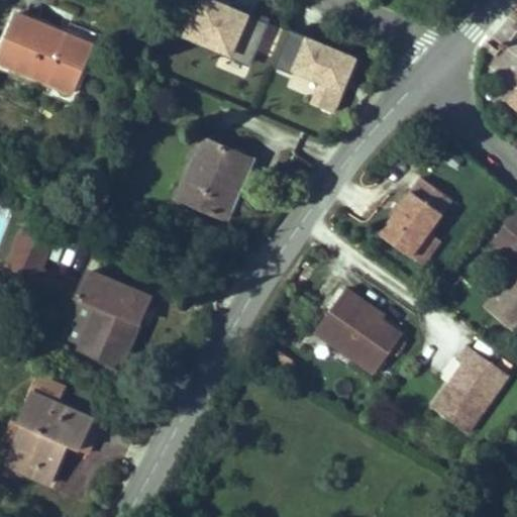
[(199,0),(184,38),(252,67),(271,21),(217,0),(199,0)]
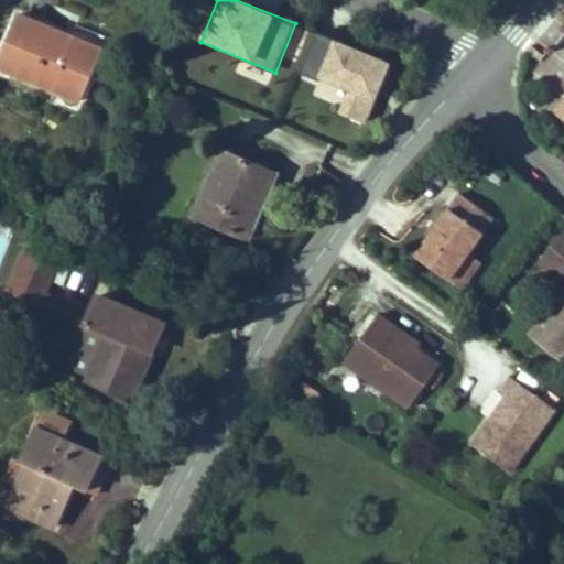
[(0,66),(79,100),(101,50),(20,14),(0,61),(0,66)]
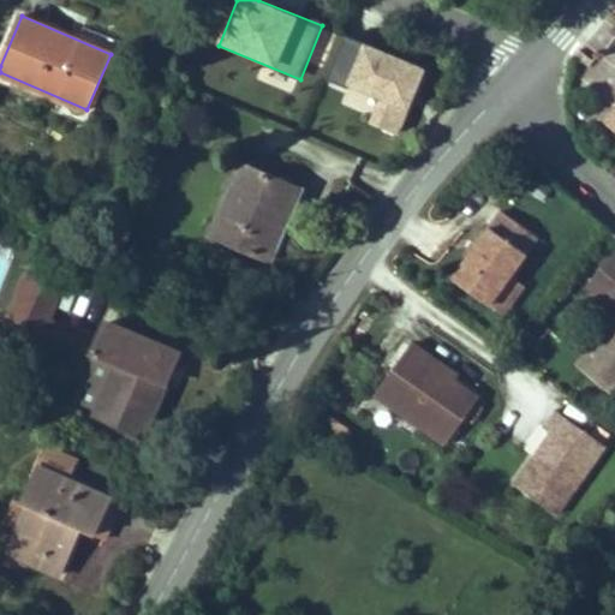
[(402,133),(428,67),(344,35),(324,83),(345,91),(339,109),(402,133)]
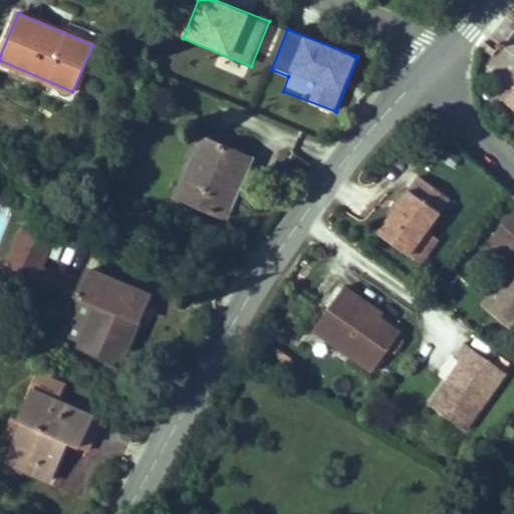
[(244,154),(203,137),(177,195),(227,217),(234,201),(238,192),(230,188),(244,154)]
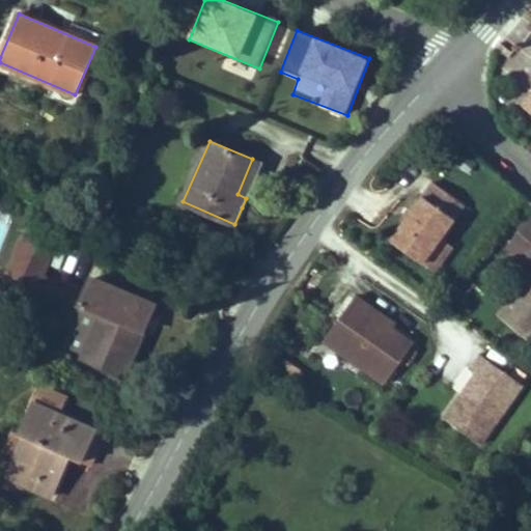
[(238,194),(246,198),(260,163),(252,159),(238,194)]
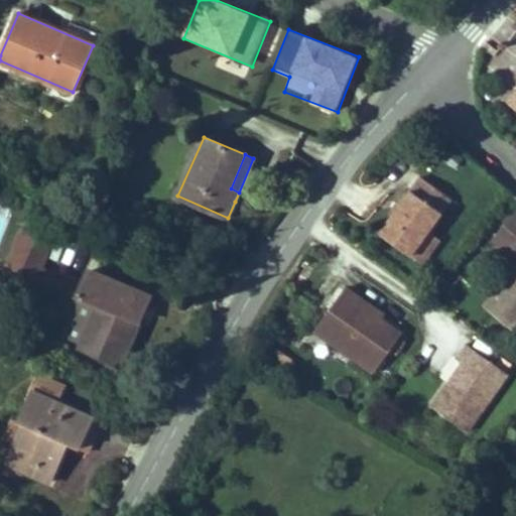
[(428,231),(452,199),(421,176),(381,233),(411,255),(428,231)]
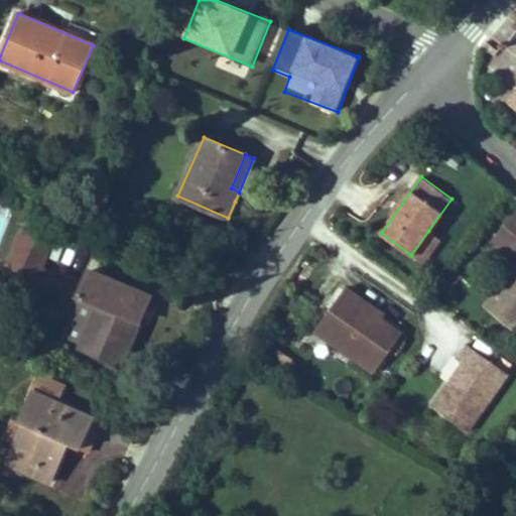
[(514,250),(515,248),(515,214),(494,240),(512,255),(515,251),(514,250)]
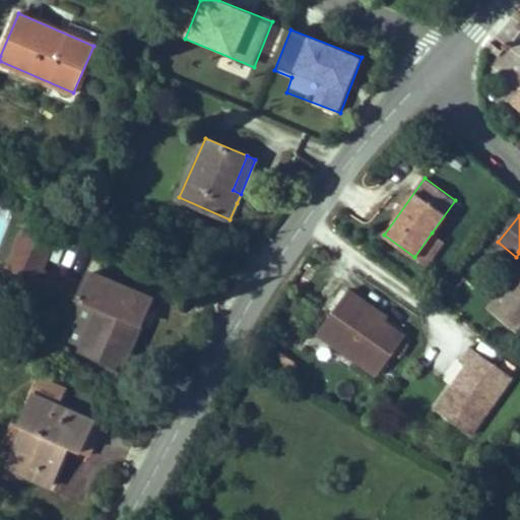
[(52,242),(24,231),(8,268),(36,280),(40,269),(52,242)]
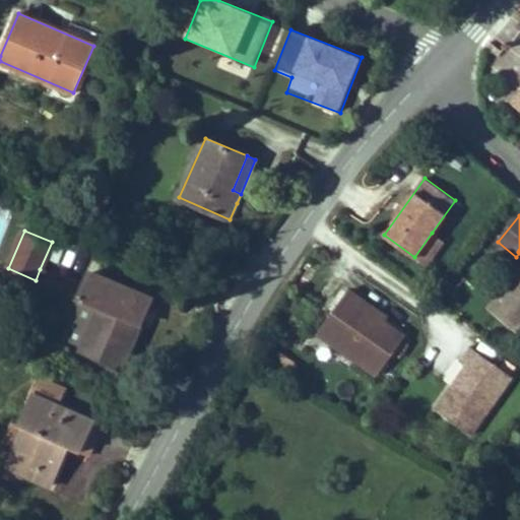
[(427,266),(444,242),(432,233),(414,257),(427,266)]
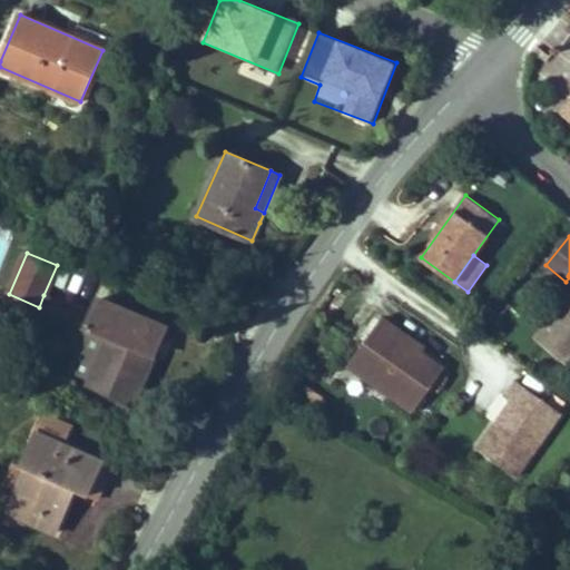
[(39,307),(86,326),(91,314),(43,295),(39,307)]
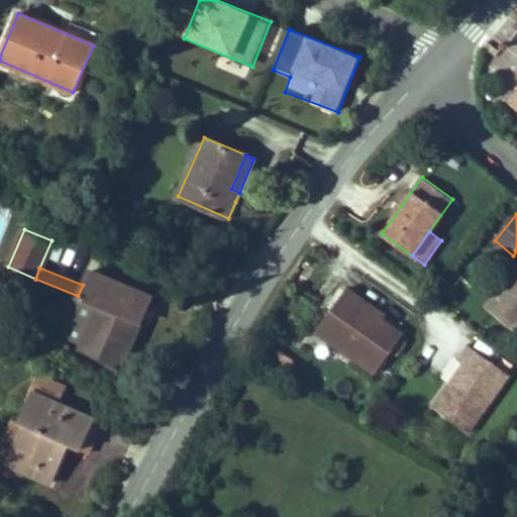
[(515,330),(516,327),(516,270),(487,306),(515,330)]
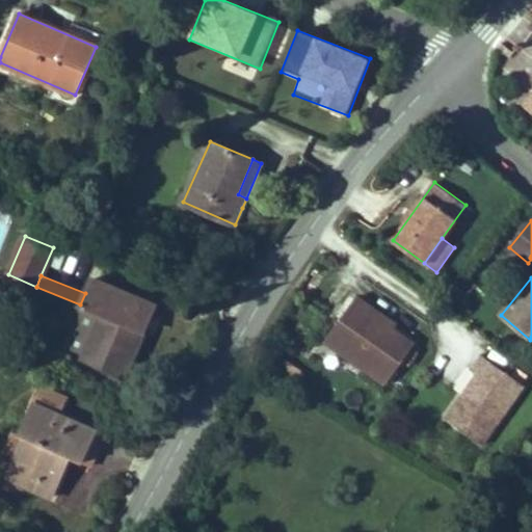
[(142,300),(90,280),(85,293),(80,304),(71,326),(76,328),(69,346),(85,353),(83,358),(125,376),(135,353),(144,330),(132,325),(142,300)]
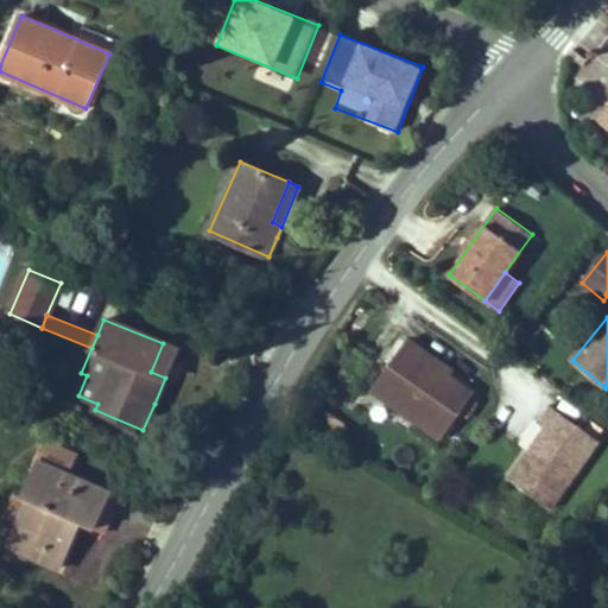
[(474,393),(423,358),(426,353),(406,339),(371,388),(442,438),(474,393)]
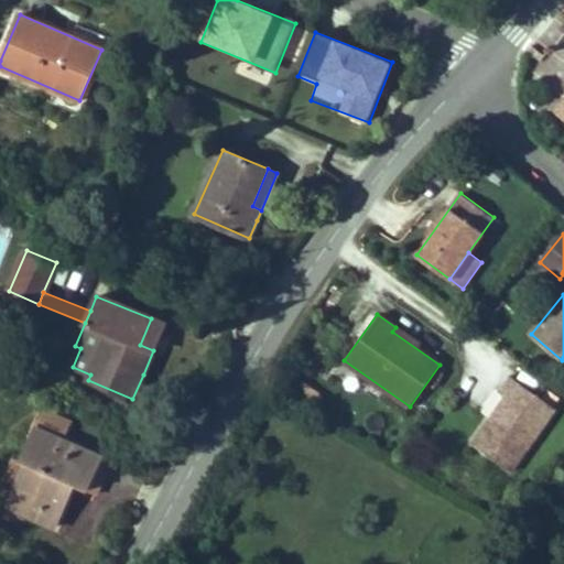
[(164,324),(151,318),(140,345),(153,350),(164,324)]
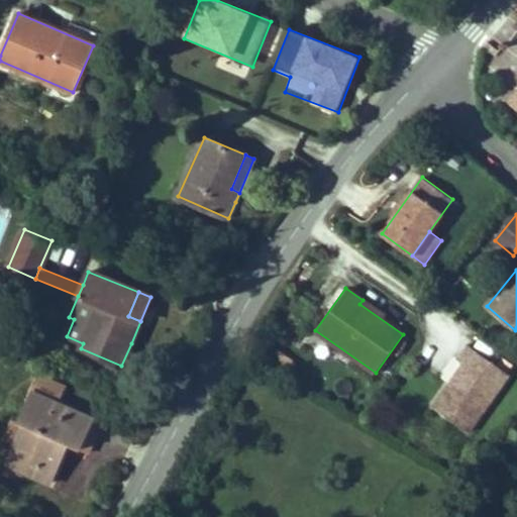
[(470,432),(511,375),(468,344),(457,358),(466,365),(451,385),(448,383),(432,406),(470,432)]
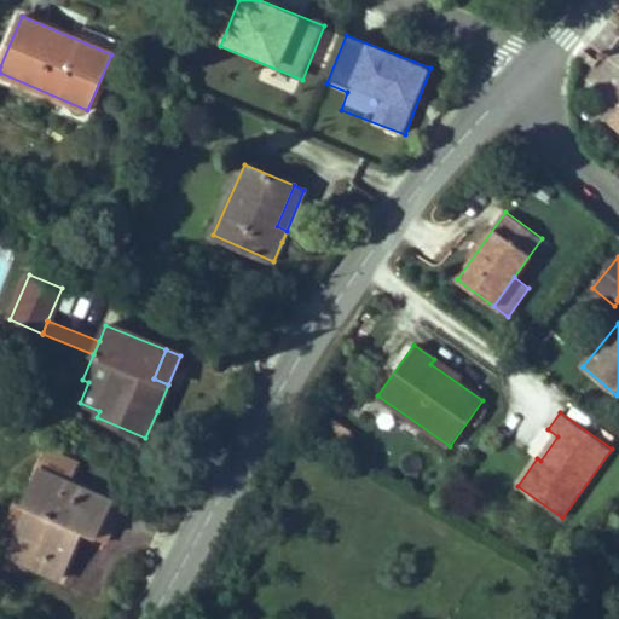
[(121,505),(69,482),(77,462),(47,450),(23,507),(29,509),(10,556),(61,577),(73,548),(77,539),(68,534),(71,527),(104,542),(111,526),(121,505)]
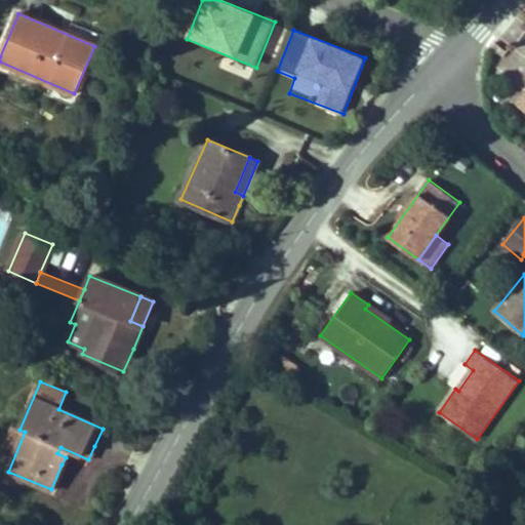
[(25,432),(19,430),(13,427),(0,459),(0,468),(8,472),(25,432)]
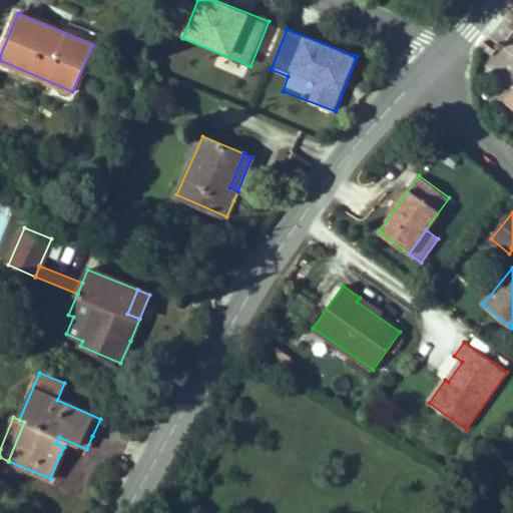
All buildings are outlined.
